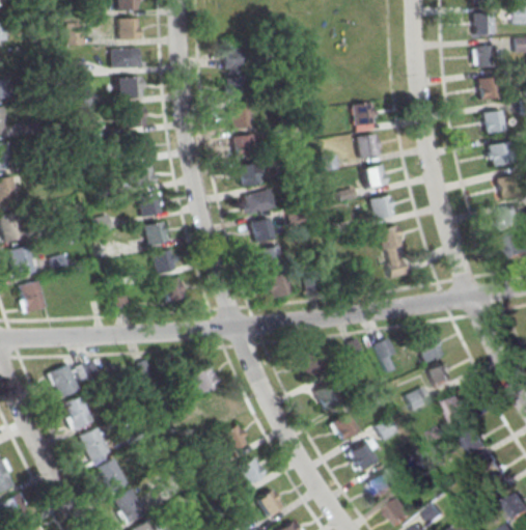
[(118,0),(138,0),(139,10),(119,10),(118,0)]
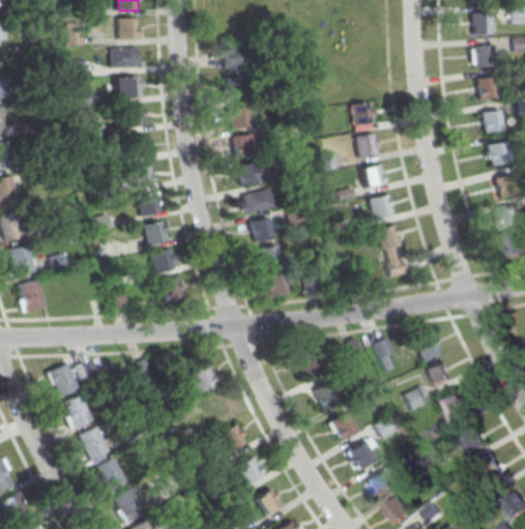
[(524,6),(512,6),(512,24),(524,24),(524,6)]
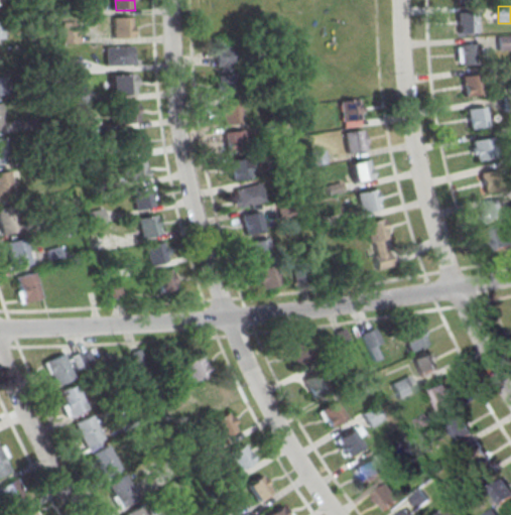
[(461,33),(480,33),(480,13),(461,13),(461,33)]
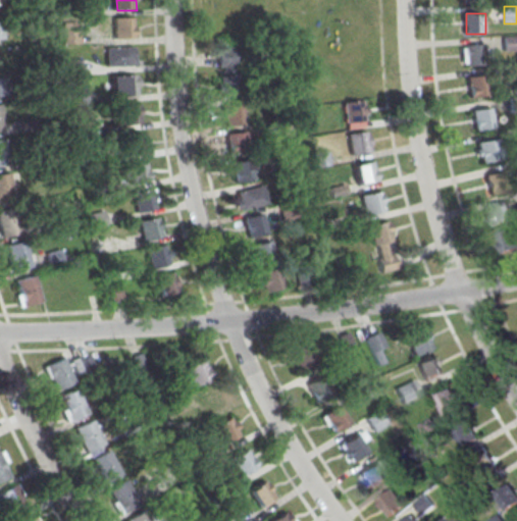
[(117,19),(137,18),(138,39),(118,40),(117,19)]
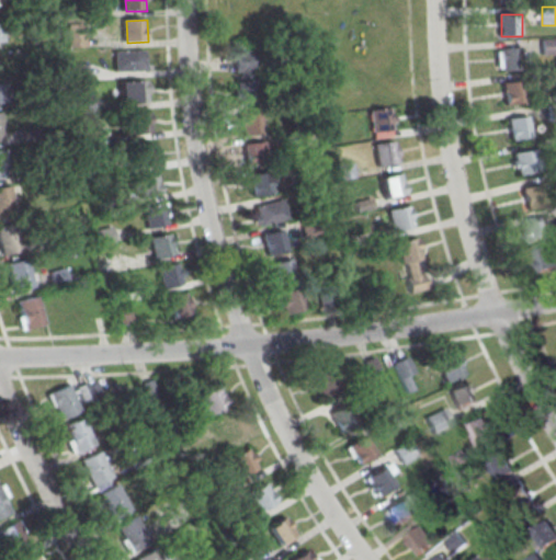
[(555,38),(545,40),(545,55),(555,54),(555,38)]
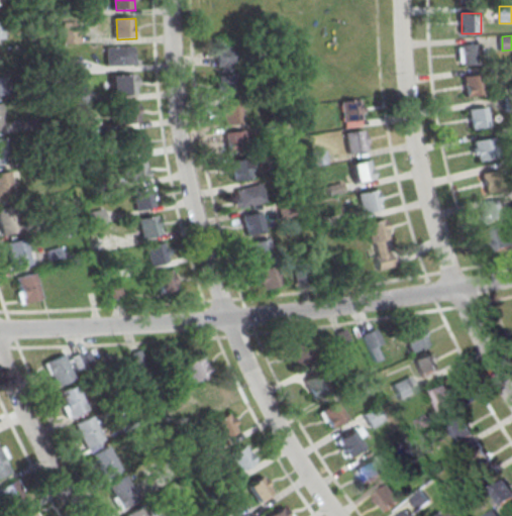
[(461,66),(479,66),(479,45),(461,45),(461,66)]
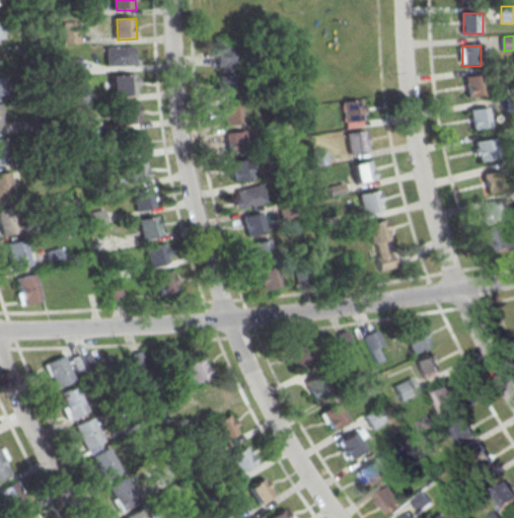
[(118,49),(137,48),(138,67),(120,69),(118,49)]
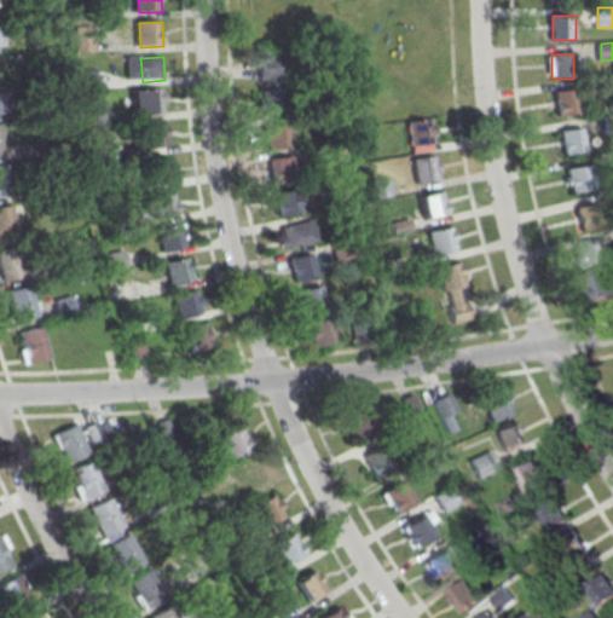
[(261,85),(284,85),(284,58),(261,58),(261,85)]
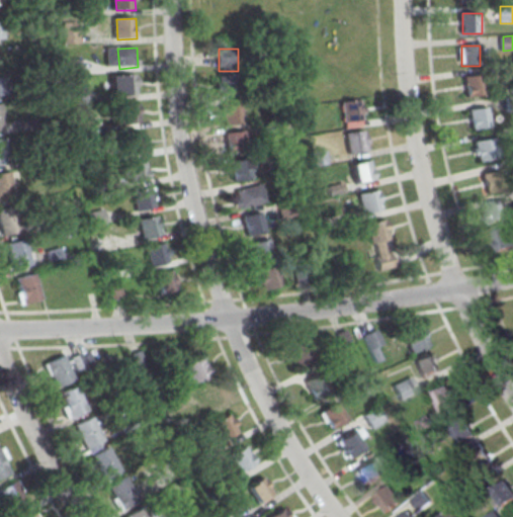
[(113,78),(139,75),(141,95),(115,97),(113,78)]
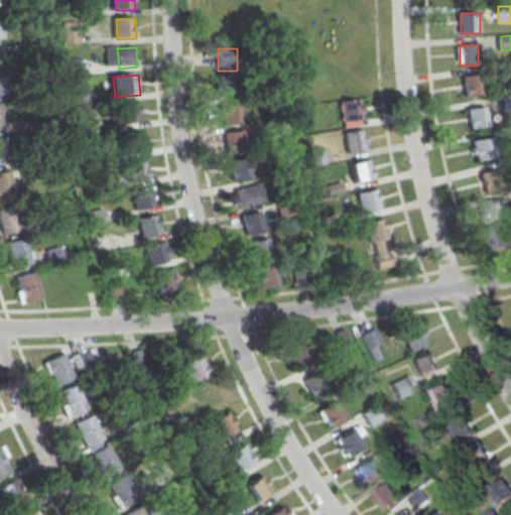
[(485,95),(483,75),(465,77),(466,97),(485,95)]
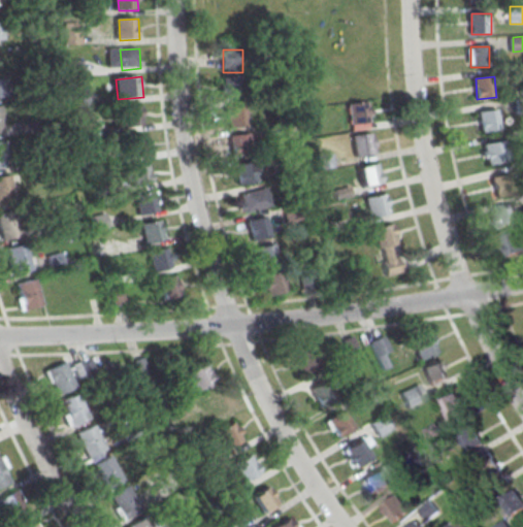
[(223,78),(223,99),(246,99),(246,78),(223,78)]
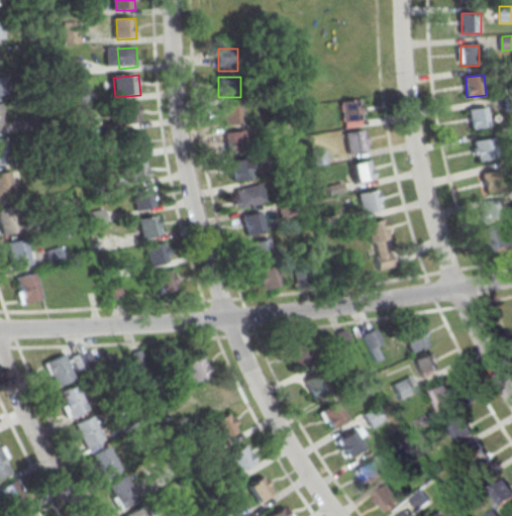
[(366,127),(366,100),(344,100),(344,127),(366,127)]
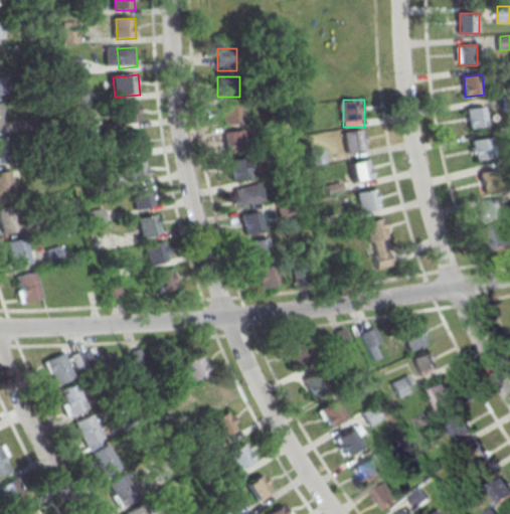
[(223,125),(243,123),(241,103),(222,105),(223,125)]
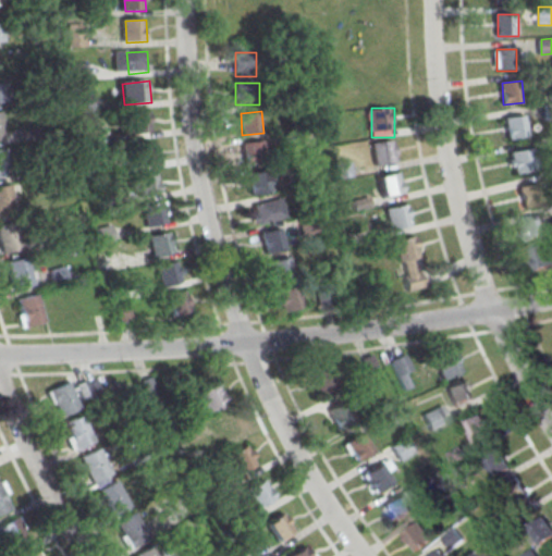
[(131,114),(151,112),(154,134),(133,135),(131,114)]
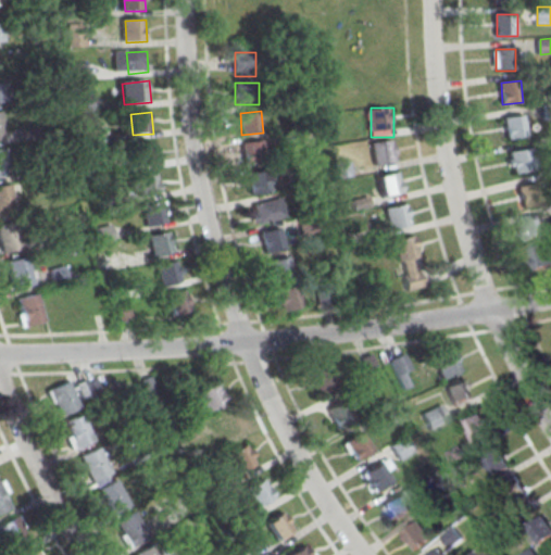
[(505,117),(508,139),(529,137),(527,115),(505,117)]
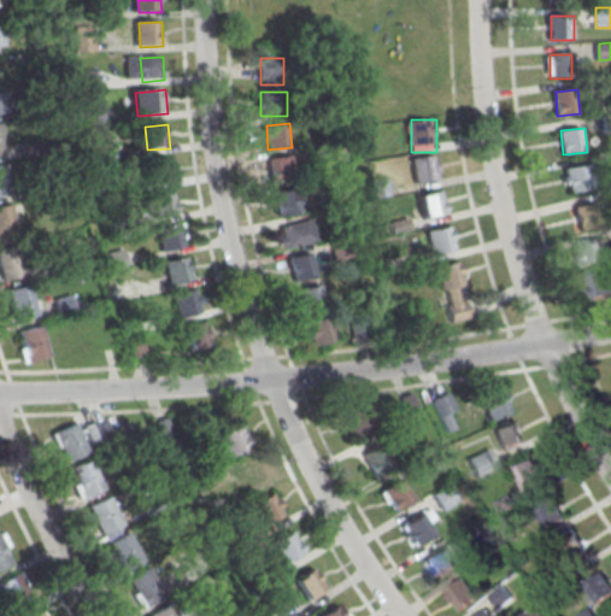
[(440,181),(438,156),(415,158),(417,183),(440,181)]
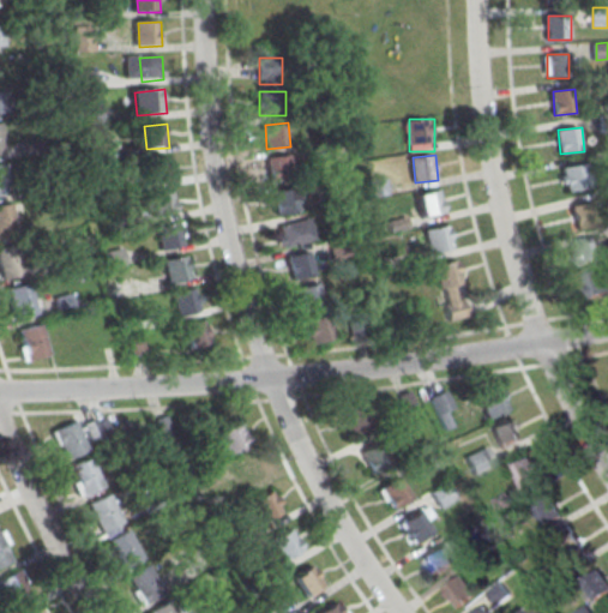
[(293,180),(289,156),(270,157),(274,182),(293,180)]
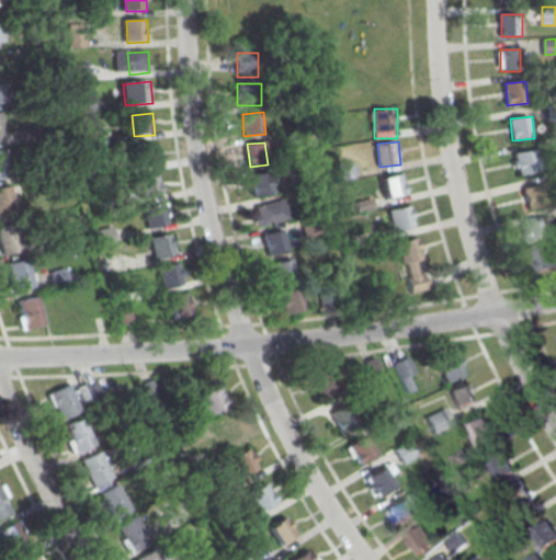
[(136,147),(156,144),(159,164),(139,168),(136,147)]
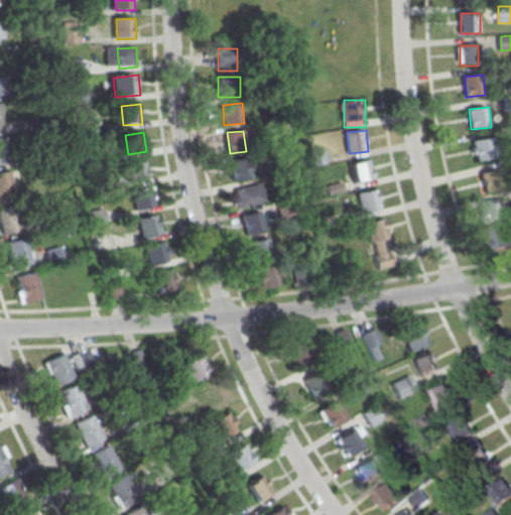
[(0,139),(9,138),(13,164),(0,166),(0,139)]
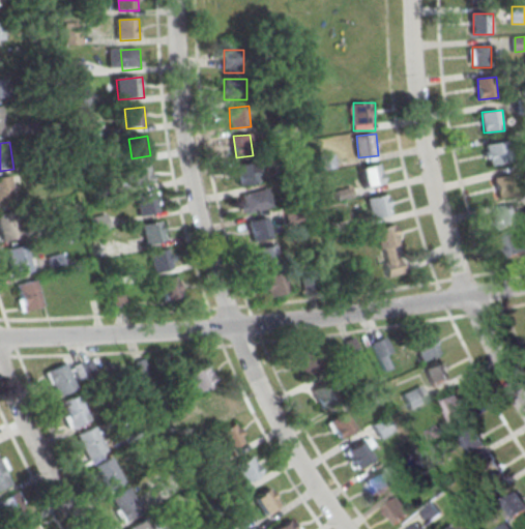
[(491,167),(509,163),(503,142),(486,146),(491,167)]
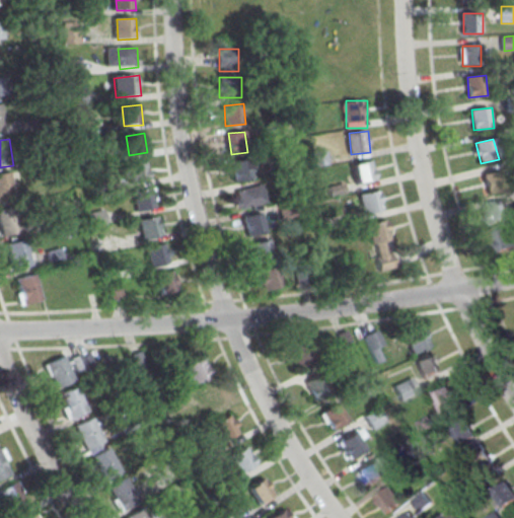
[(332,165),(331,150),(314,152),(315,167),(332,165)]
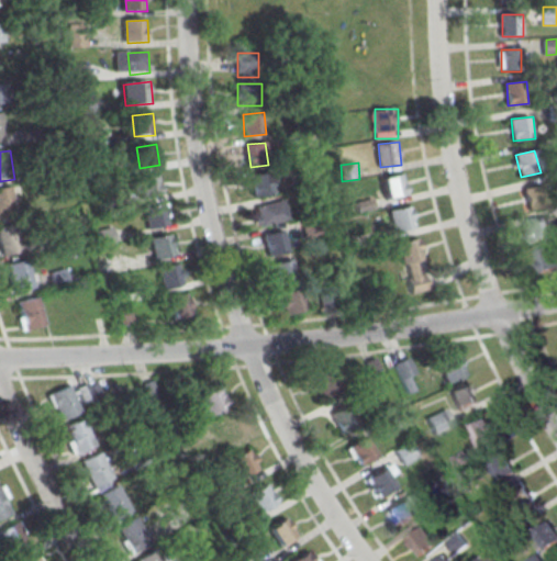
[(277,193),(273,172),(252,176),(256,198),(277,193)]
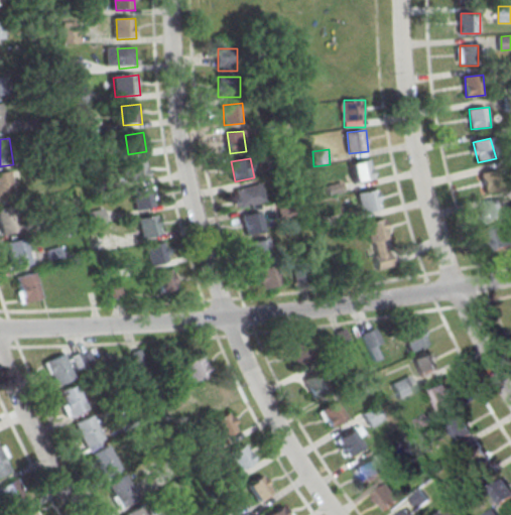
[(352,163),(357,183),(375,179),(371,159),(352,163)]
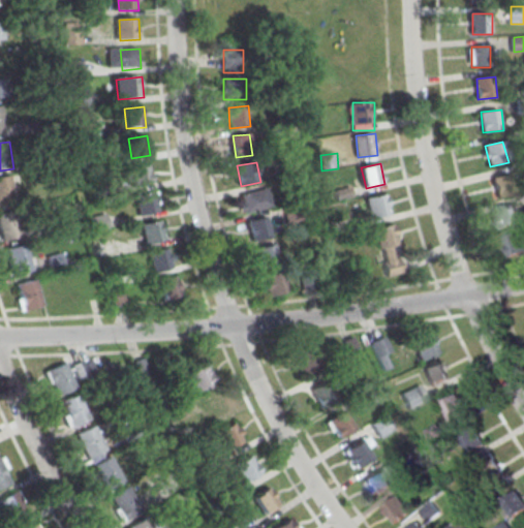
[(132,168),(152,164),(155,185),(135,188),(132,168)]
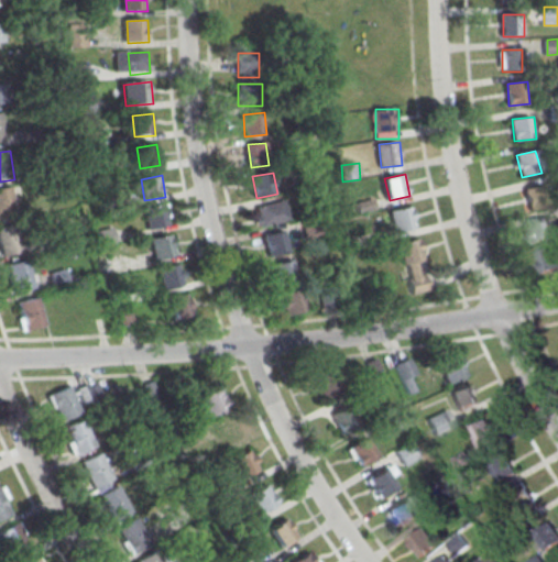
[(0,190),(14,188),(19,217),(0,220),(0,190)]
